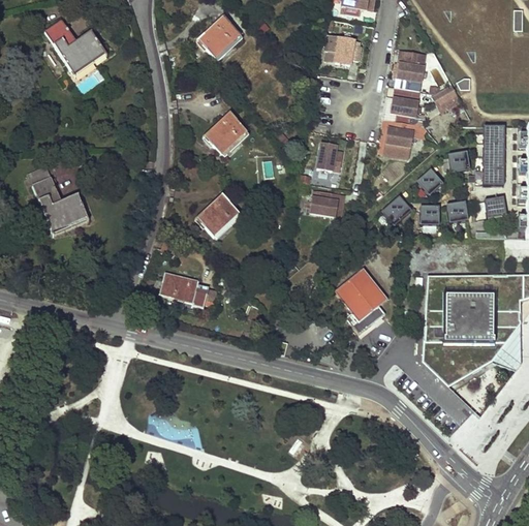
[(333,0),(332,10),(360,16),(361,7),(366,8),(367,0),(333,0)]
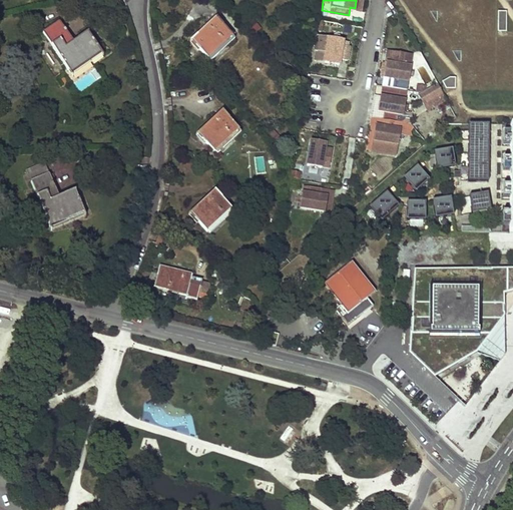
[(506,29),(506,8),(497,8),(498,29),(506,29)]
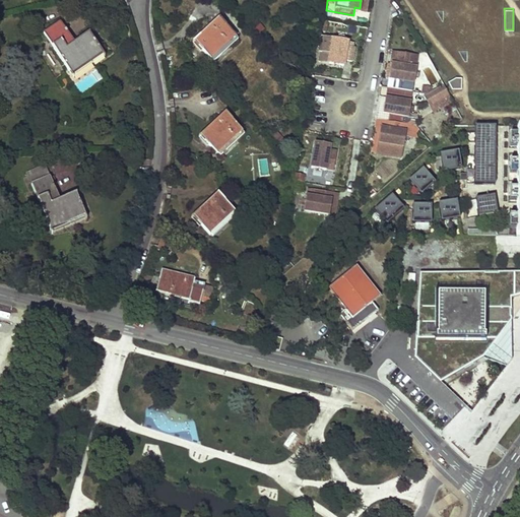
[(218,14),(193,38),(210,57),(236,34),(218,14)]
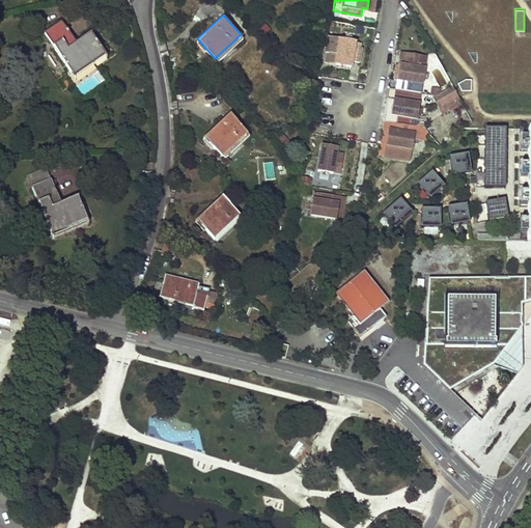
[(75,40),(61,19),(45,30),(72,72),(104,51),(90,30),(75,40)]
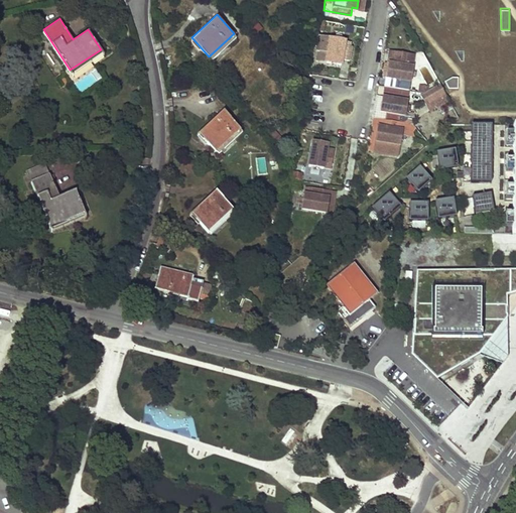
[(316,28),(324,29),(325,21),(317,19),(316,28)]
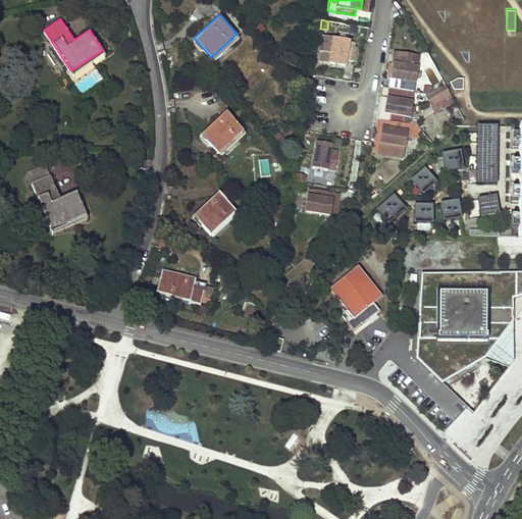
[(324,49),(322,59),(345,63),(346,57),(354,59),(356,45),(354,44),(354,40),(349,39),(350,38),(322,33),(320,49),(324,49)]
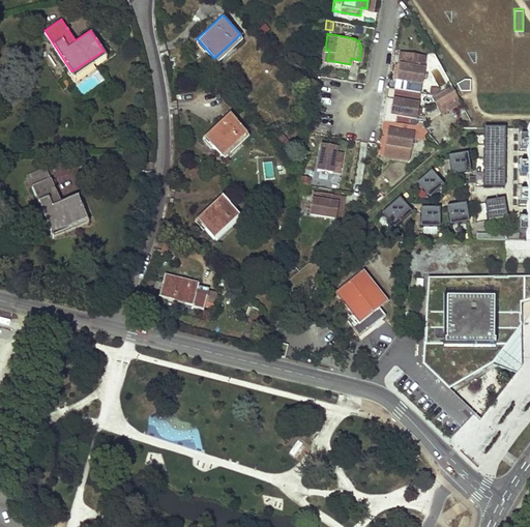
[(104,51),(71,71),(75,77),(107,55),(104,51)]
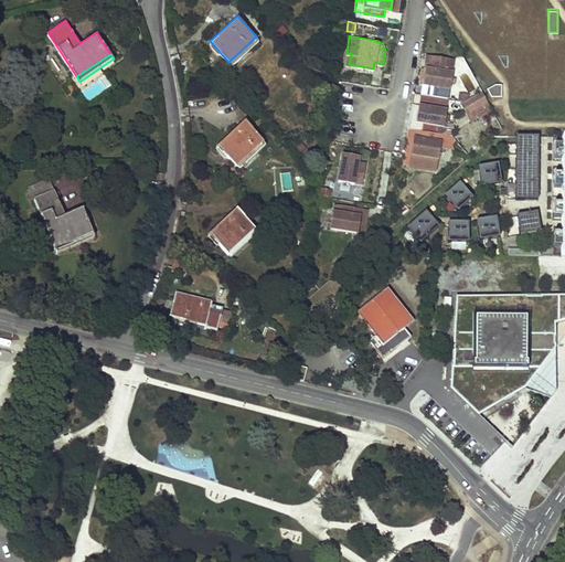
[(425,66),(422,83),(449,87),(452,71),(451,71),(454,57),(434,54),(432,67),(425,66)]
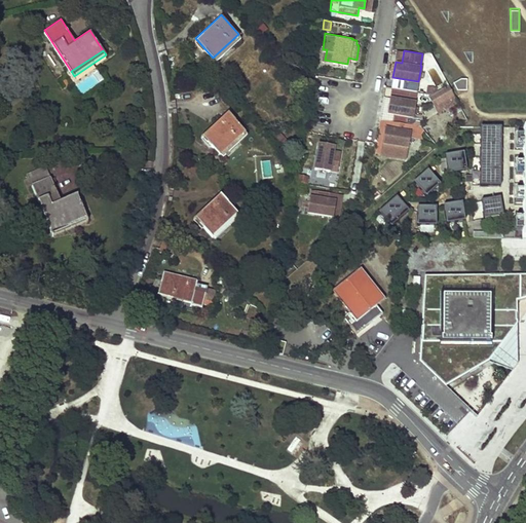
[(455,88),(466,88),(466,78),(455,78),(455,88)]
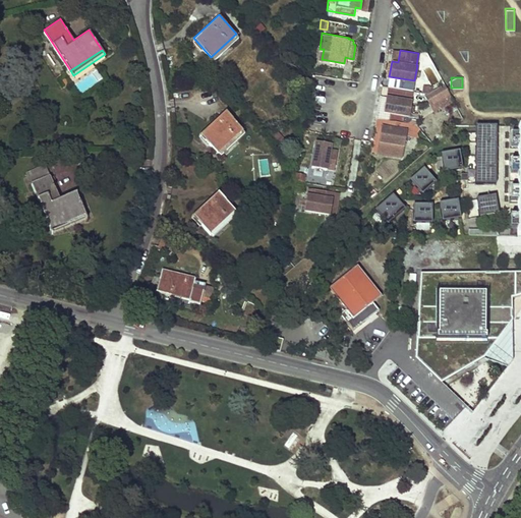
[(430,103),(450,92),(444,81),(433,88),(426,92),(424,93),(430,103)]
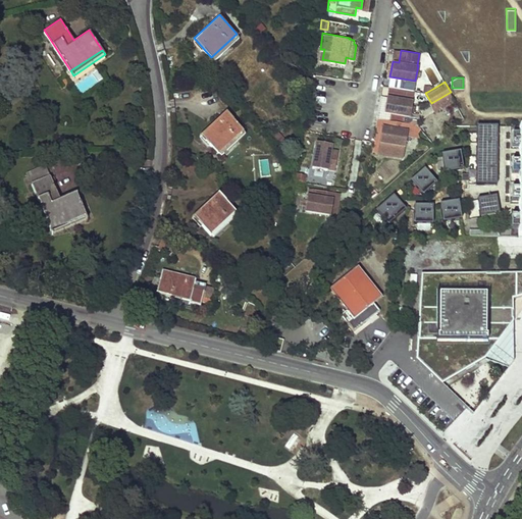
[(389,111),(388,118),(403,121),(417,123),(419,112),(410,111),(412,100),(386,95),(384,110),(389,111)]
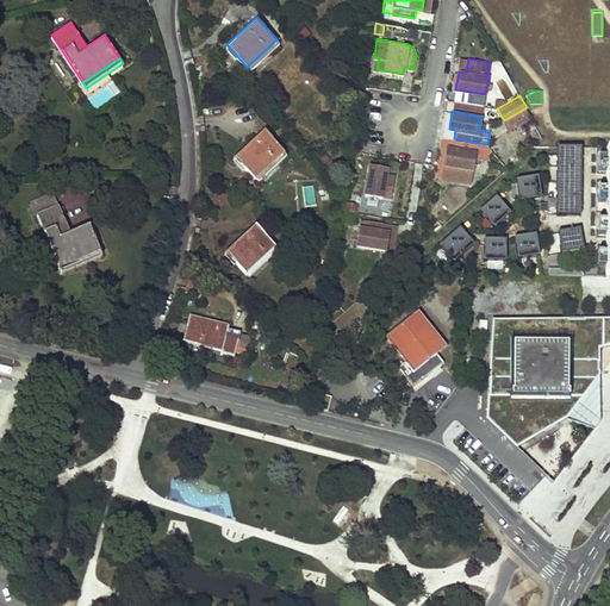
[(263,127),(234,155),(254,177),(284,150),(263,127)]
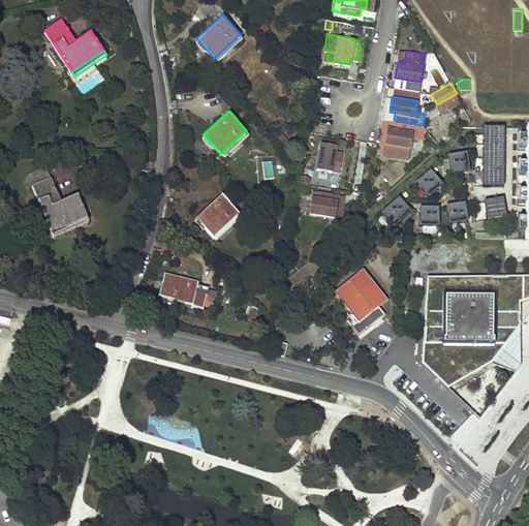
[(407,130),(408,123),(394,120),(393,127),(386,126),(383,143),(408,147),(410,147),(412,131),(407,130)]
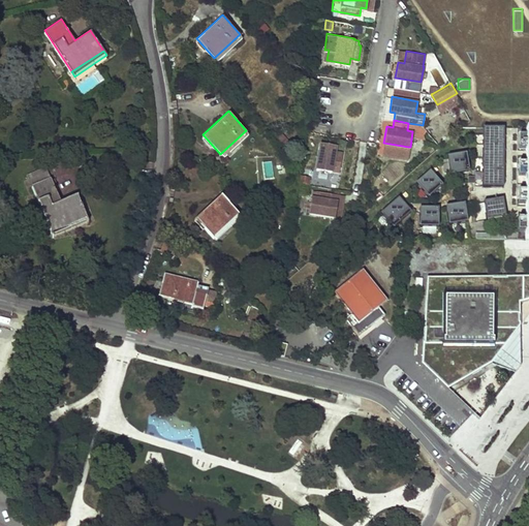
[(484,125),(483,184),(503,184),(504,125),(484,125)]
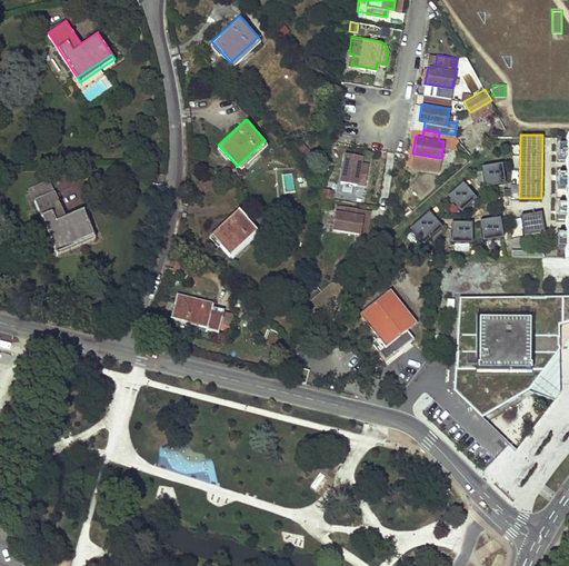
[(343,152),(339,180),(356,184),(356,182),(363,184),(368,164),(360,161),(361,156),(343,152)]
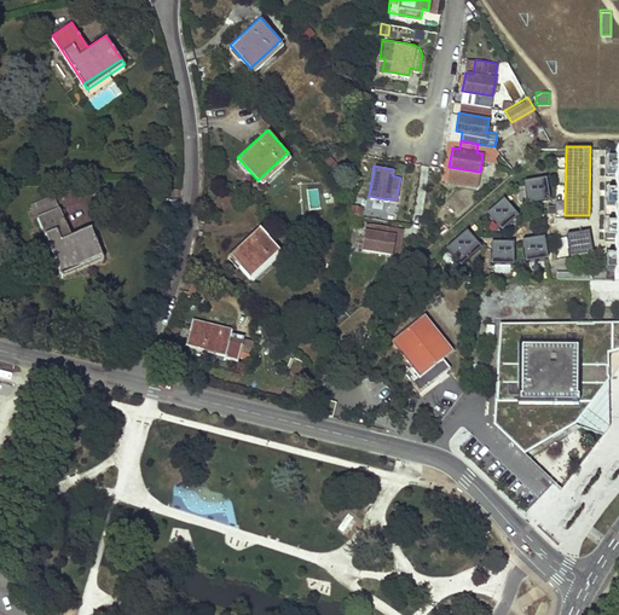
[(478,172),(449,167),(447,179),(475,184),(478,172)]
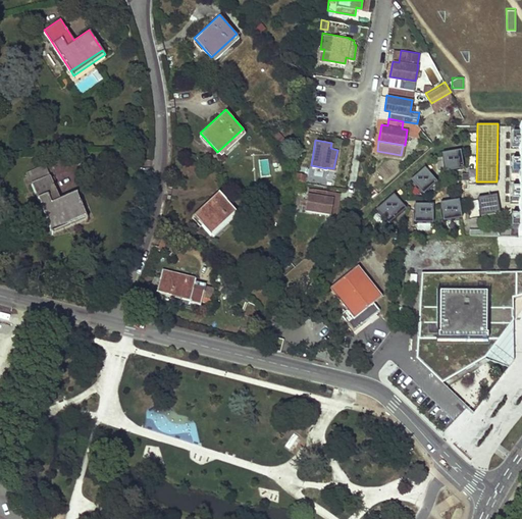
[(445,170),(463,167),(460,148),(441,152),(445,170)]
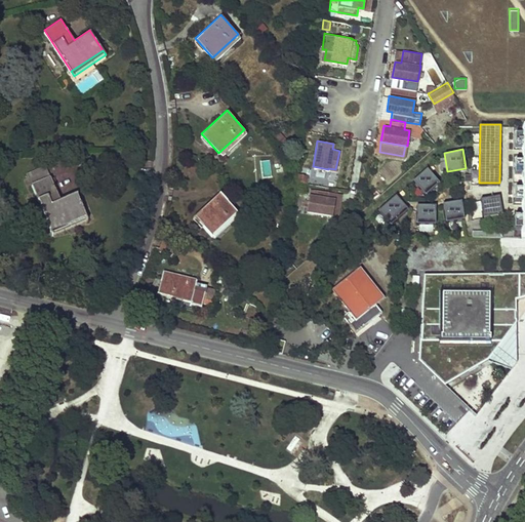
[(45,163),(27,171),(32,183),(50,174),(45,163)]
